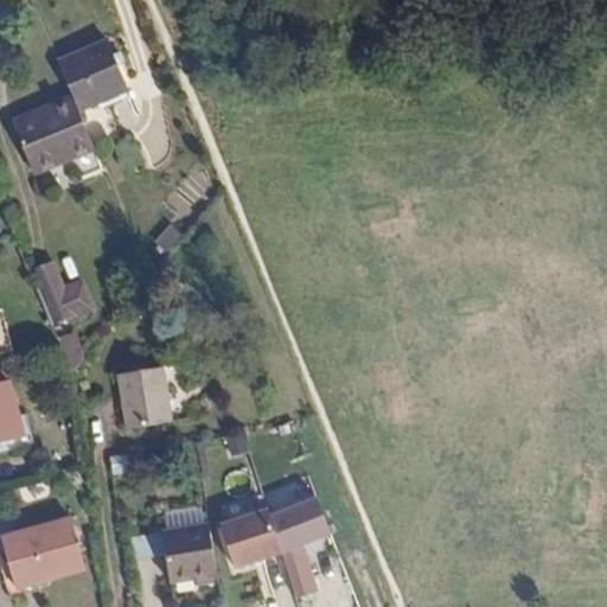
[(108,40),(59,63),(74,100),(80,112),(128,91),(108,40)]
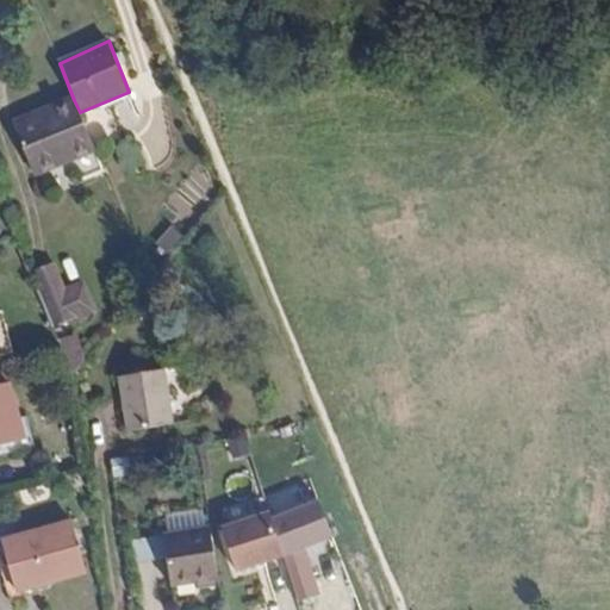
[(73,159),(94,149),(80,112),(74,100),(13,124),(31,166),(69,150),(73,159)]
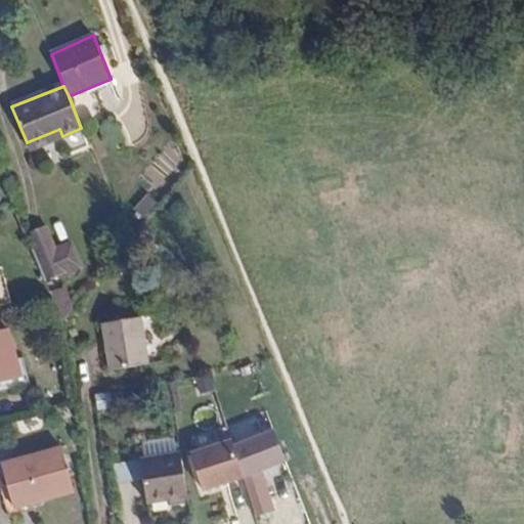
[(59,129),(27,142),(29,149),(62,136),(59,129)]
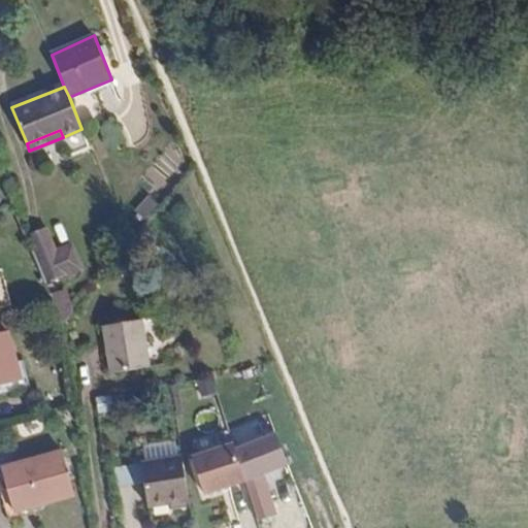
[(60,261),(57,252),(46,228),(28,235),(47,284),(81,269),(75,254),(60,261)]
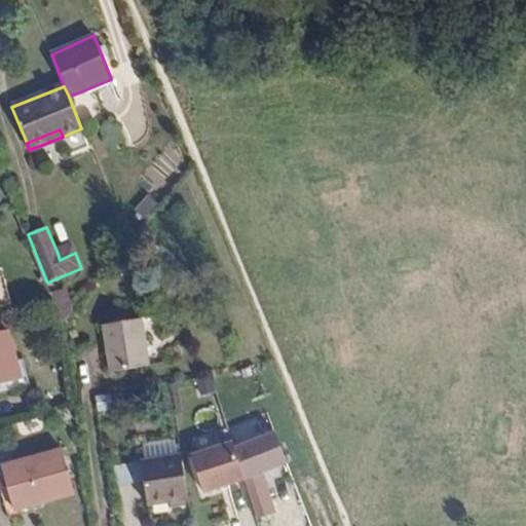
[(72,245),(57,251),(60,260),(75,253),(72,245)]
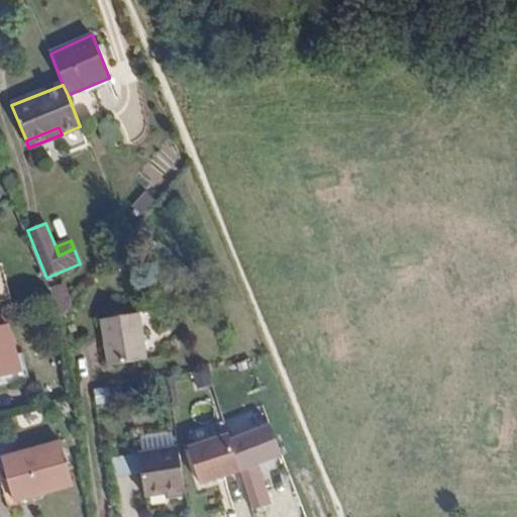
[(60,321),(71,307),(64,286),(49,292),(60,321)]
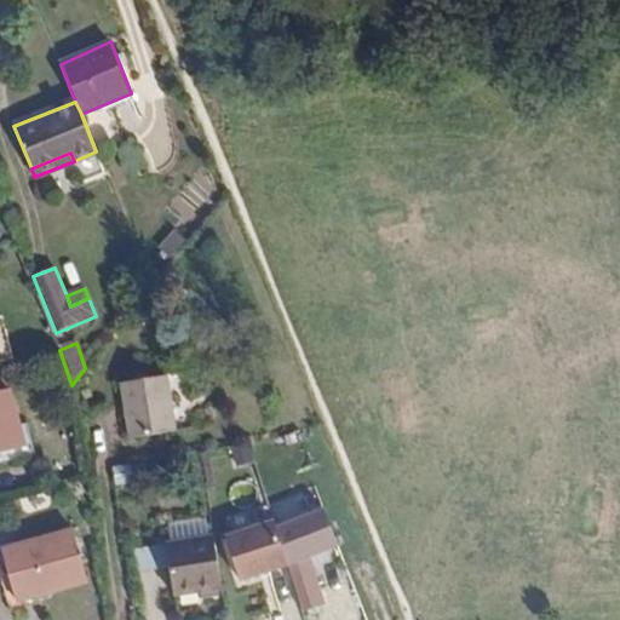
[(166,377),(121,384),(131,438),(176,431),(166,377)]
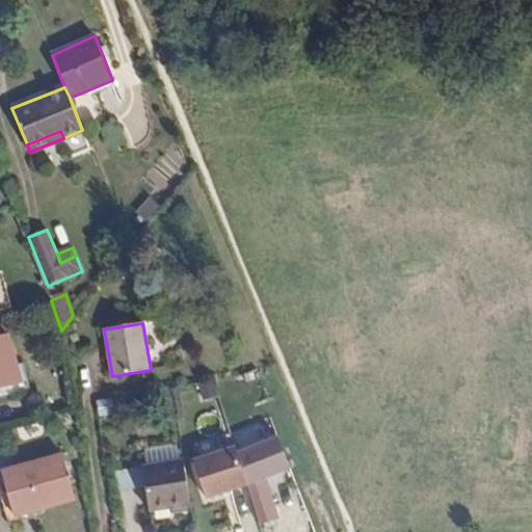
[(0,390),(21,383),(6,335),(0,336),(0,390)]
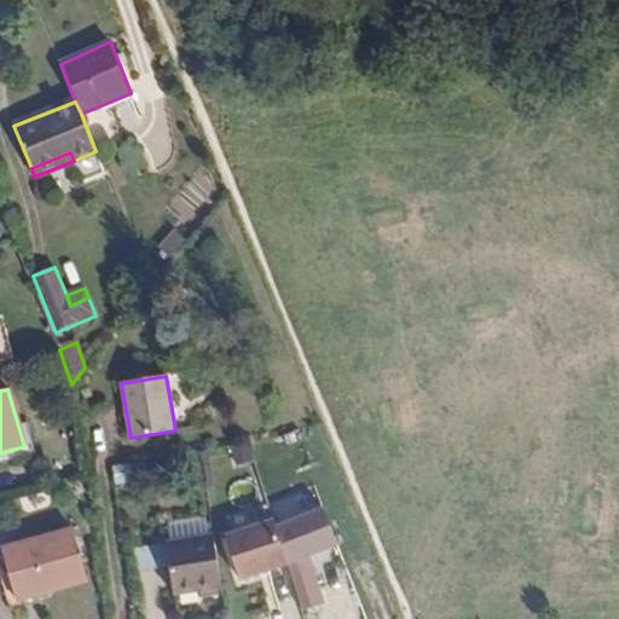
[(247,445),(232,450),(236,464),(252,460),(247,445)]
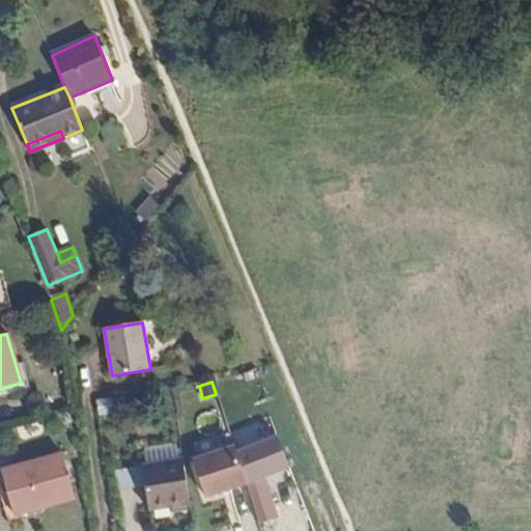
[(236,452),(247,484),(289,470),(278,439),(236,452)]
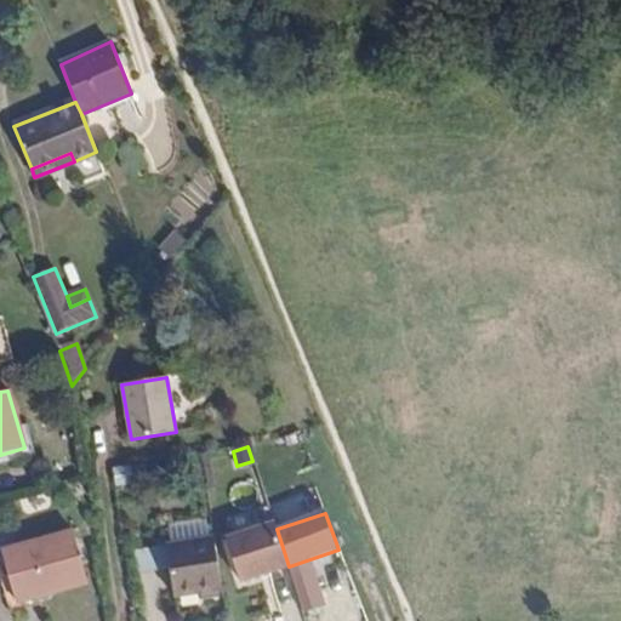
[(274,524),(227,539),(240,581),(289,567),(277,529),(274,524)]
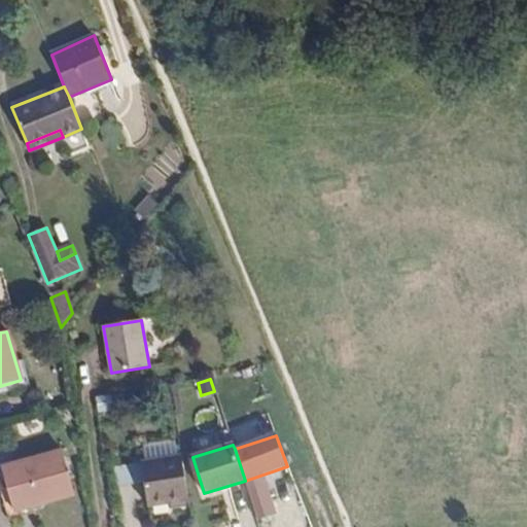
[(13,511),(74,494),(63,451),(2,468),(13,511)]
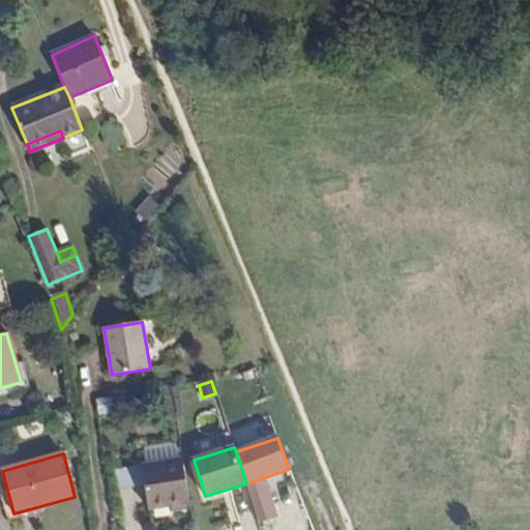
[(149,509),(173,506),(186,504),(189,502),(182,460),(142,466),(149,509)]
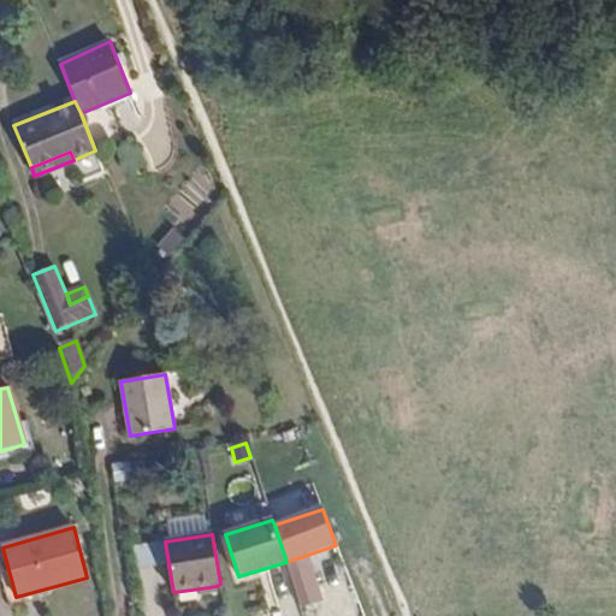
[(138,568),(165,566),(164,545),(137,548),(138,568)]
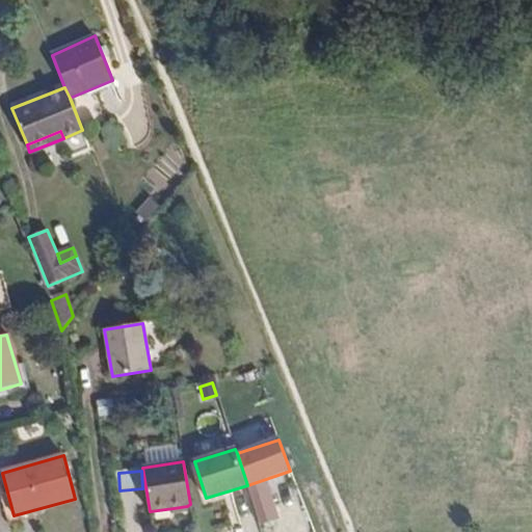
[(267,487),(249,493),(260,526),(277,520),(267,487)]
